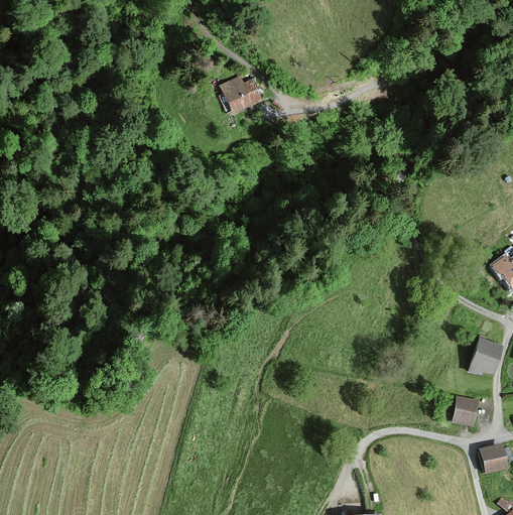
[(263,100),(254,79),(245,83),(242,77),(222,86),(234,113),(263,100)]
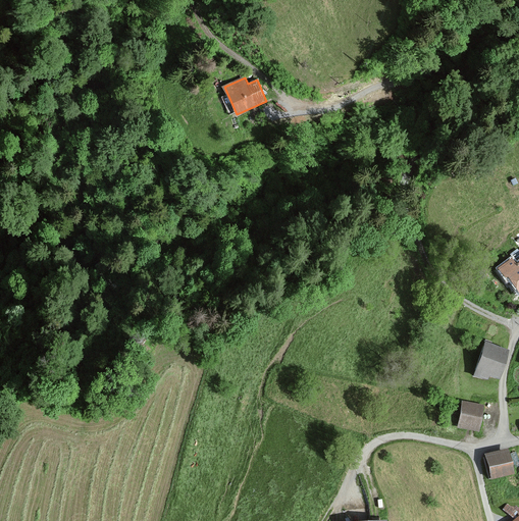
[(518,265),(515,268),(510,262),(498,270),(506,281),(509,279),(518,293),(518,265)]
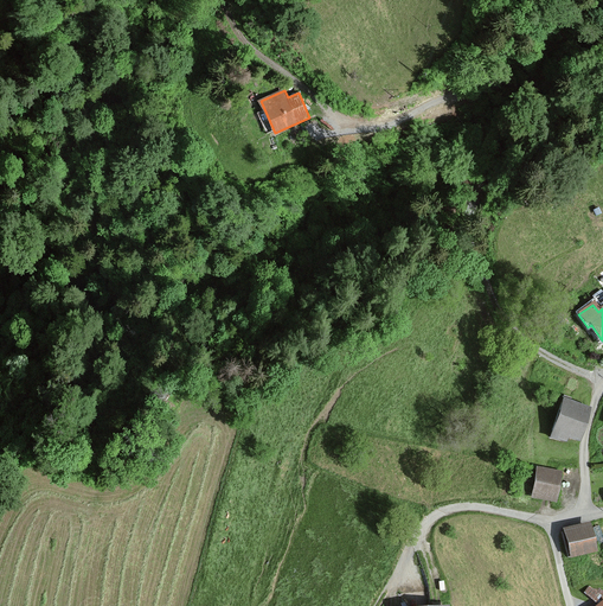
[(590,407),(562,397),(550,438),(568,442),(569,438),(581,441),(590,407)]
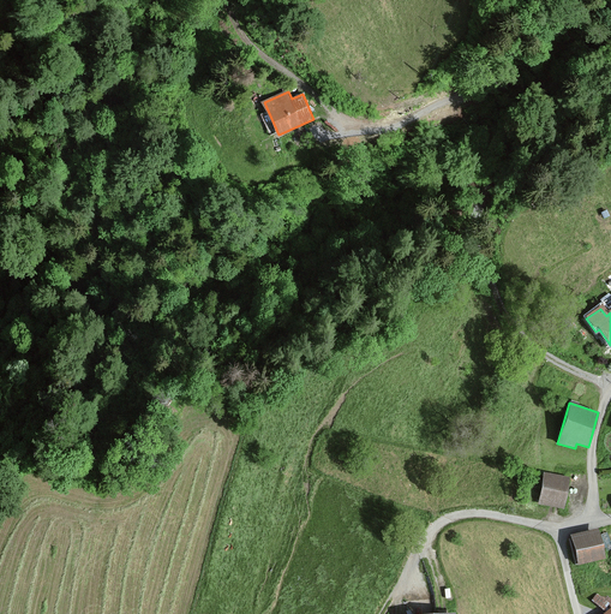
[(569,477),(544,474),(539,505),(565,508),(569,477)]
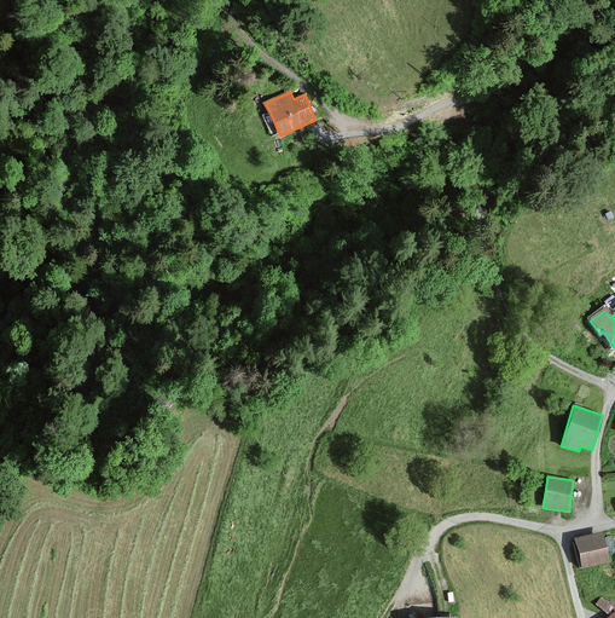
[(609,562),(603,533),(575,539),(581,567),(609,562)]
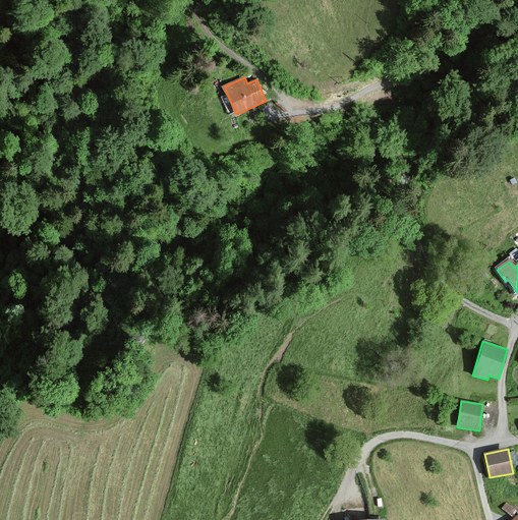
All buildings are outlined.
